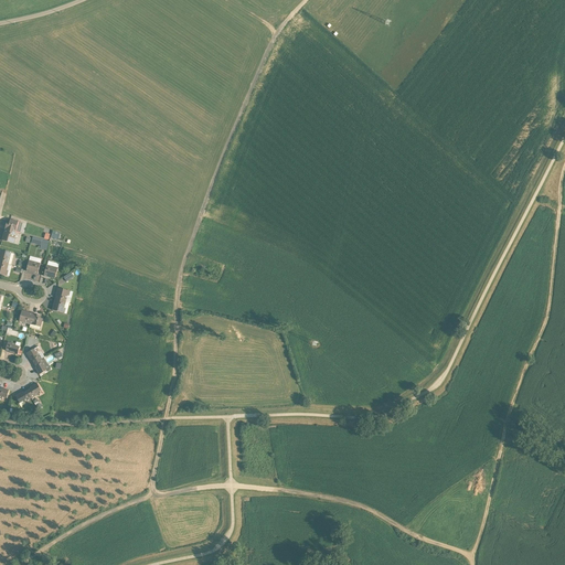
[(7,224),(4,230),(20,234),(22,223),(10,220),(9,224),(7,224)]
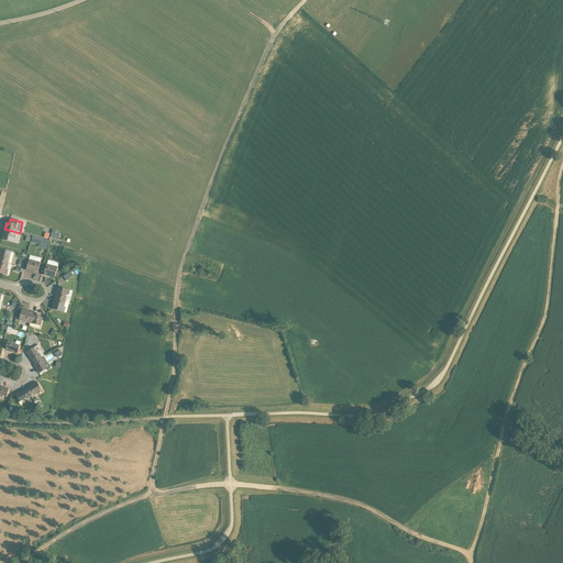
[(2,240),(14,243),(15,239),(14,238),(15,232),(4,229),(2,240)]
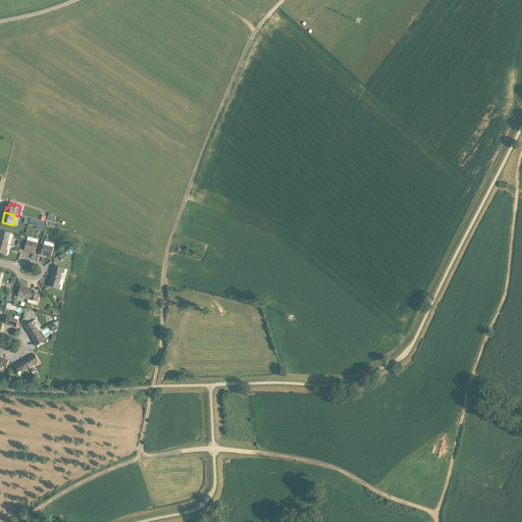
[(0,242),(10,245),(13,235),(0,231),(0,232),(0,242)]
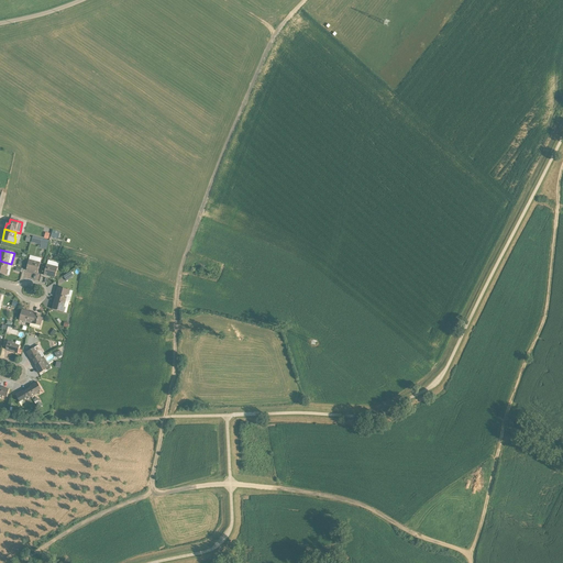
[(26,271),(37,274),(40,263),(29,260),(26,271)]
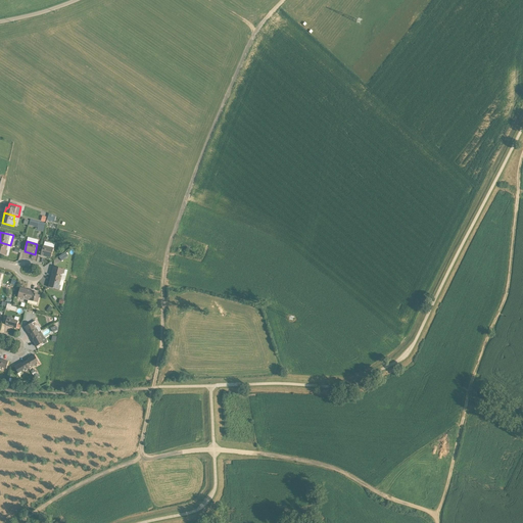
[(10,245),(0,242),(0,253),(6,255),(7,250),(9,251),(11,246),(10,245)]
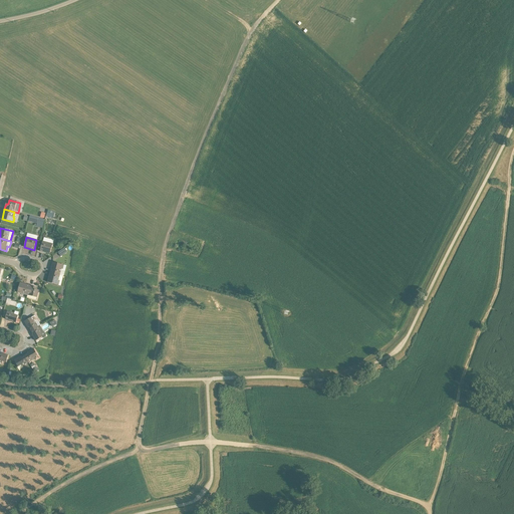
[(42,241),(39,251),(50,254),(52,244),(53,240),(44,238),(43,242),(42,241)]
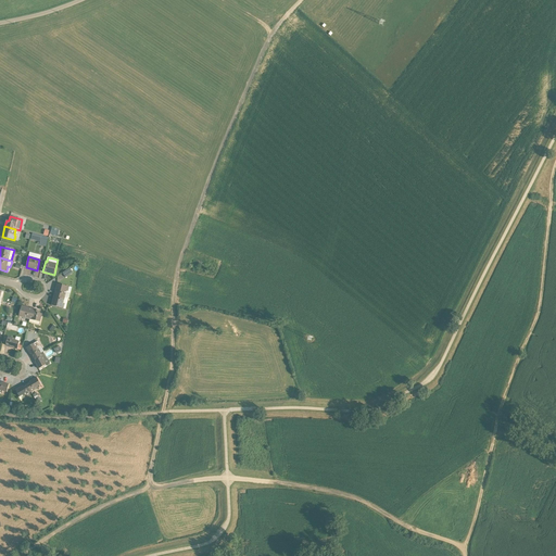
[(70,268),(63,274),(65,278),(73,273),(70,268)]
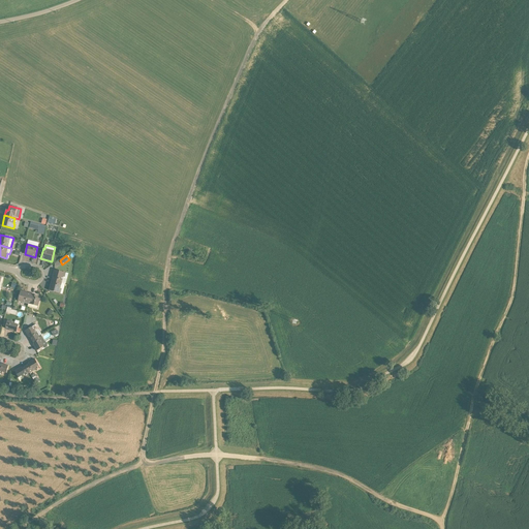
[(65,284),(68,274),(54,270),(52,280),(65,284)]
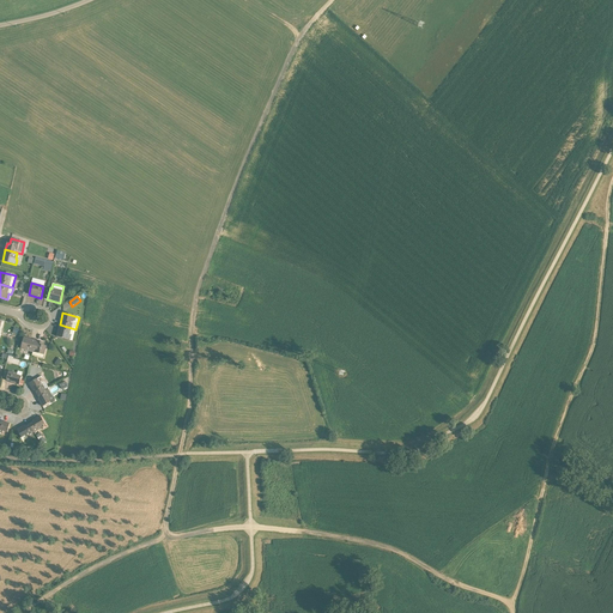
[(76,329),(60,325),(56,337),(72,341),(76,329)]
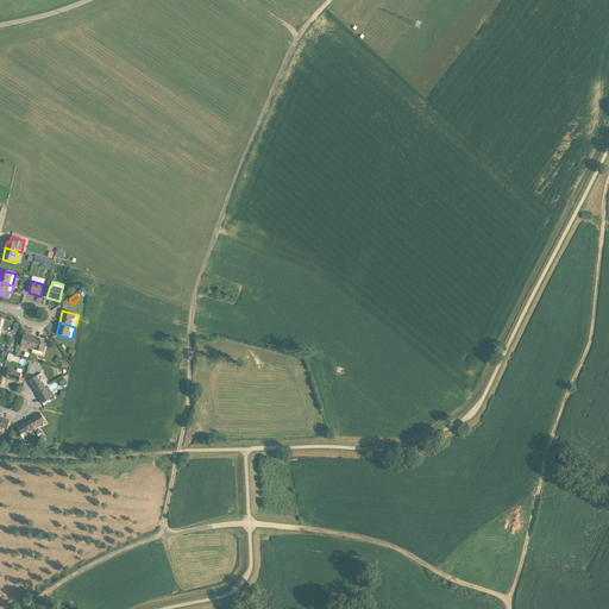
[(24,336),(20,347),(32,350),(36,338),(24,336)]
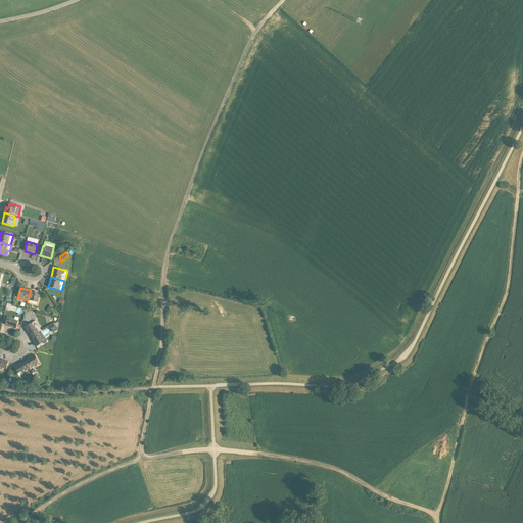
[(37,292),(31,290),(28,300),(27,303),(37,305),(37,302),(38,303),(40,295),(36,294),(37,292)]
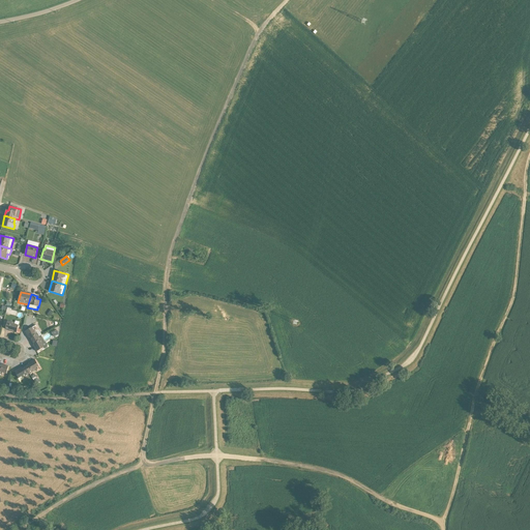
[(15,323),(7,321),(5,329),(9,330),(9,331),(17,333),(20,322),(16,321),(15,323)]
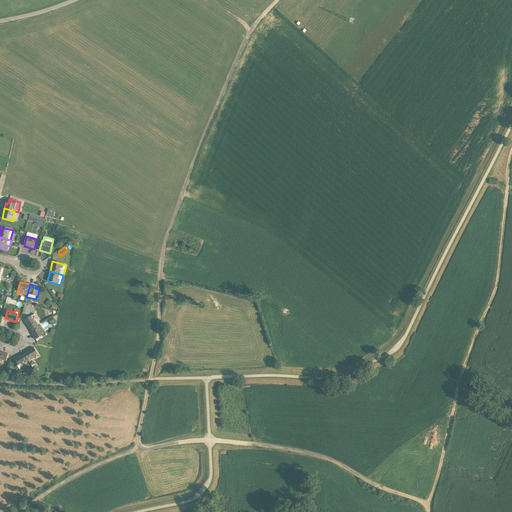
[(35,314),(24,320),(28,327),(28,326),(30,329),(39,324),(40,324),(35,314)]
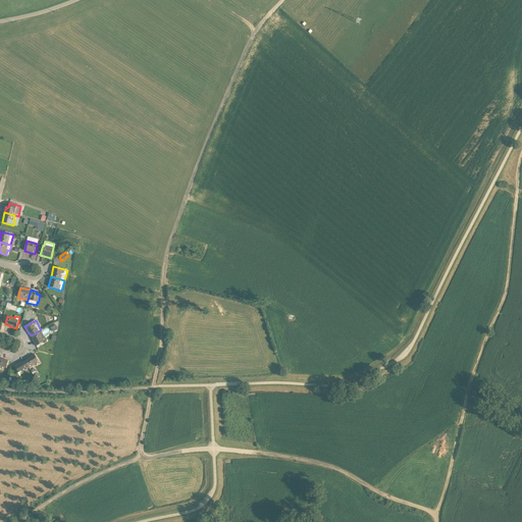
[(44,337),(40,330),(31,335),(33,340),(36,347),(43,343),(43,344),(47,342),(47,341),(45,337),(44,337)]
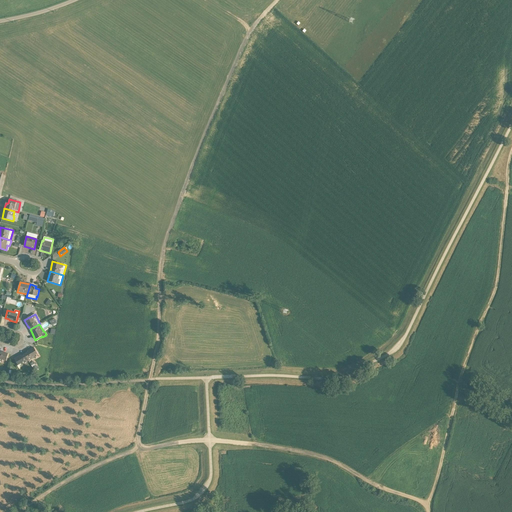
[(37,354),(33,347),(27,351),(28,352),(24,354),(28,361),(35,358),(34,356),(37,354)]
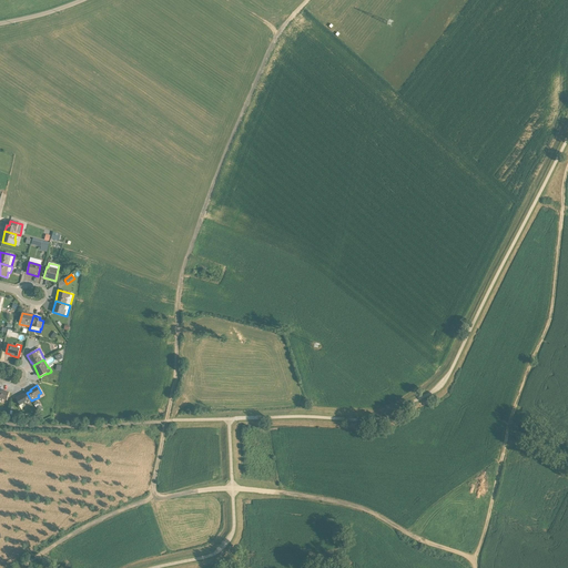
[(2,399),(7,401),(9,393),(0,391),(0,401),(2,402),(2,399)]
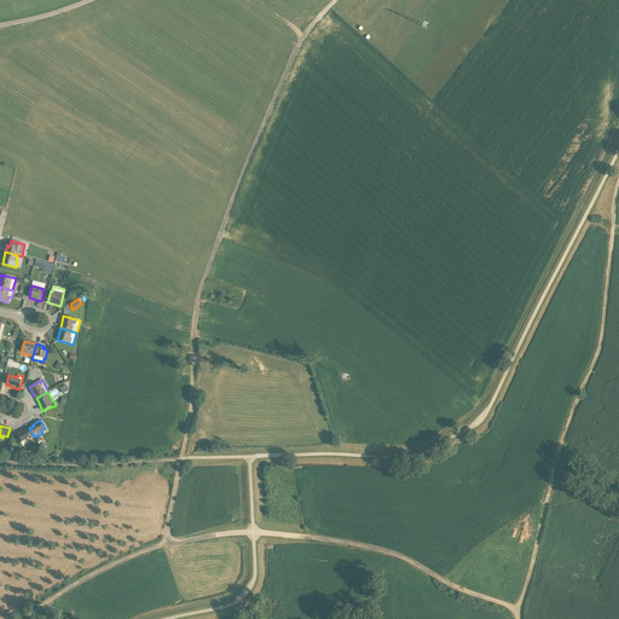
[(27,441),(34,437),(29,428),(25,431),(24,429),(17,434),(22,443),(25,440),(27,441)]
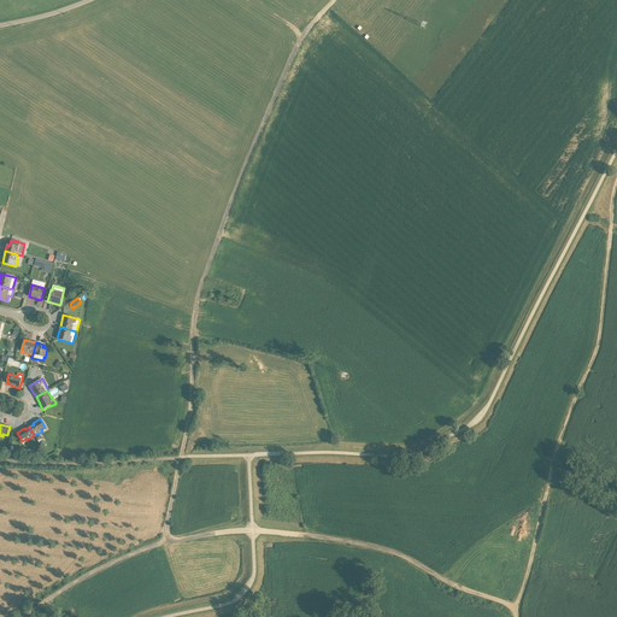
All buildings are outlined.
